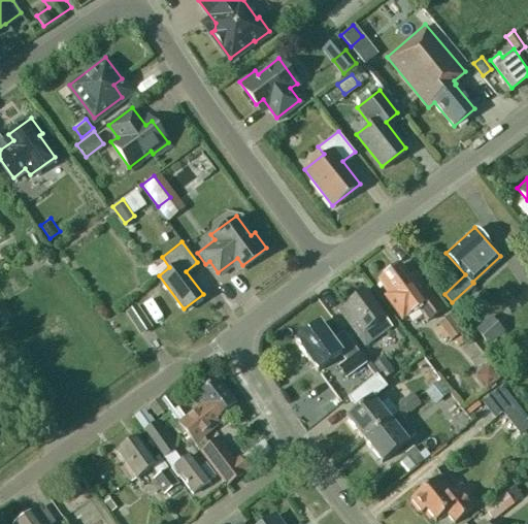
[(399,262),(378,277),(388,291),(384,294),(401,317),(417,305),(426,318),(441,306),(423,282),(417,287),(399,262)]
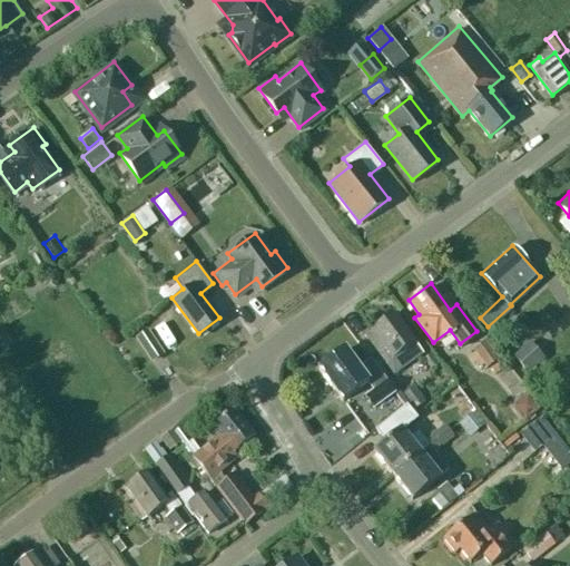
[(422,351),(414,340),(393,311),(370,328),(371,328),(364,332),(385,361),(394,371),(422,351)]
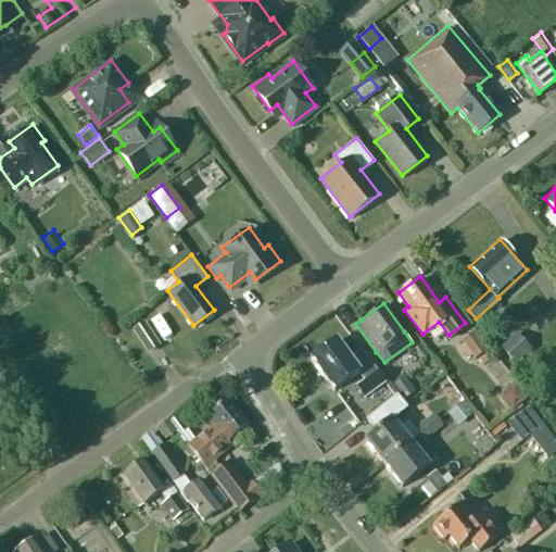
[(144,318),(131,327),(147,351),(160,342),(144,318)]
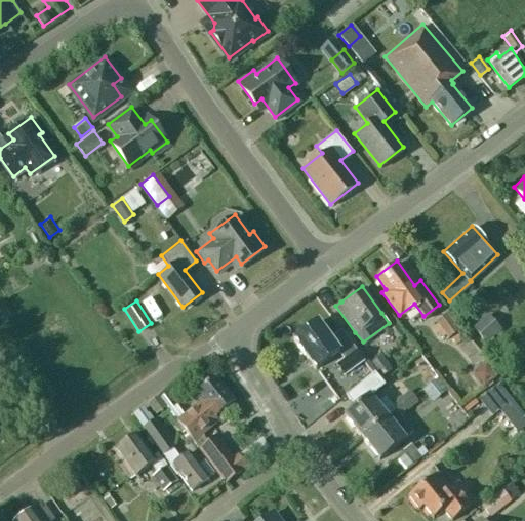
[(459,325),(447,310),(435,320),(447,335),(459,325)]
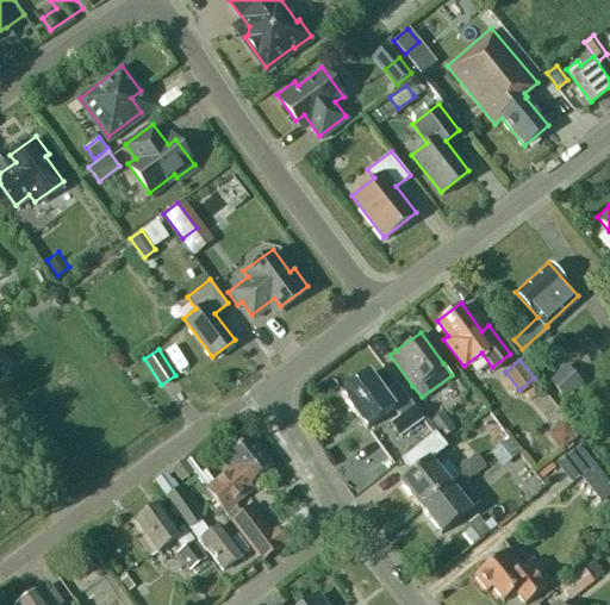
[(566,363),(547,380),(558,391),(577,374),(566,363)]
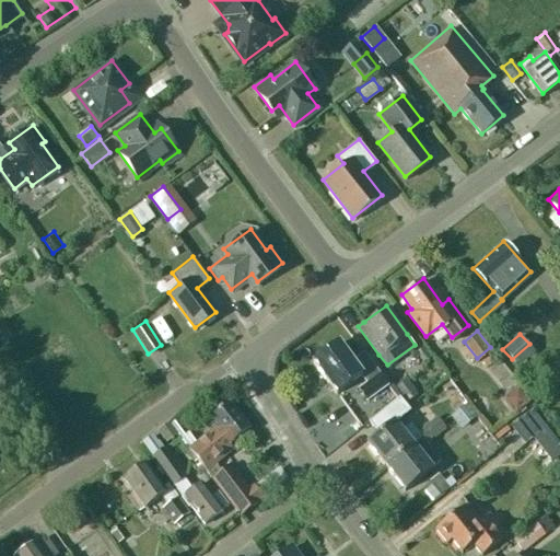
[(365,398),(386,382),(363,350),(351,359),(338,340),(312,359),(335,391),(361,372),(366,381),(358,387),(365,398)]
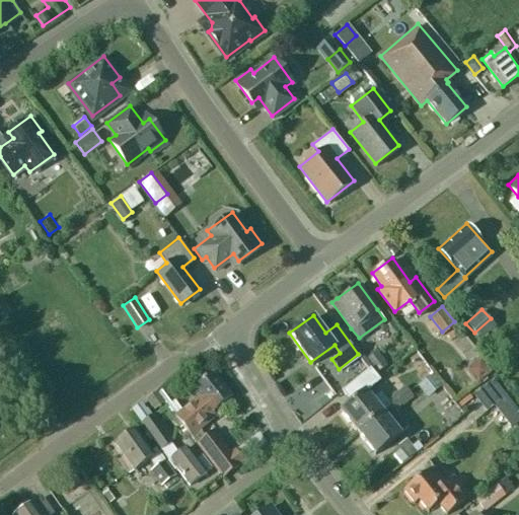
[(398,327),(392,319),(384,324),(391,334),(398,327)]
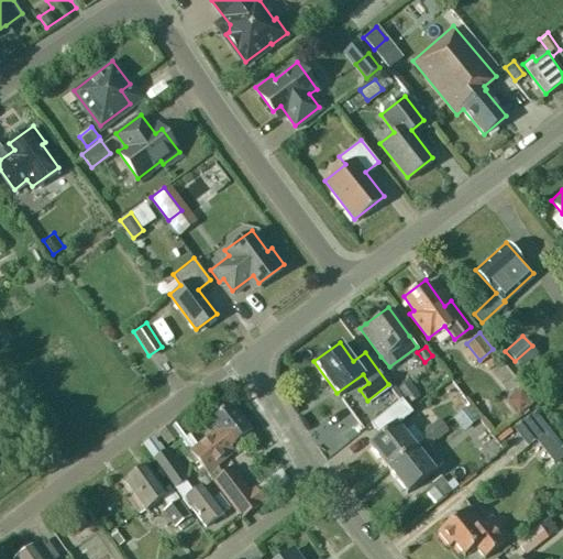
[(419,393),(407,377),(397,386),(408,401),(419,393)]
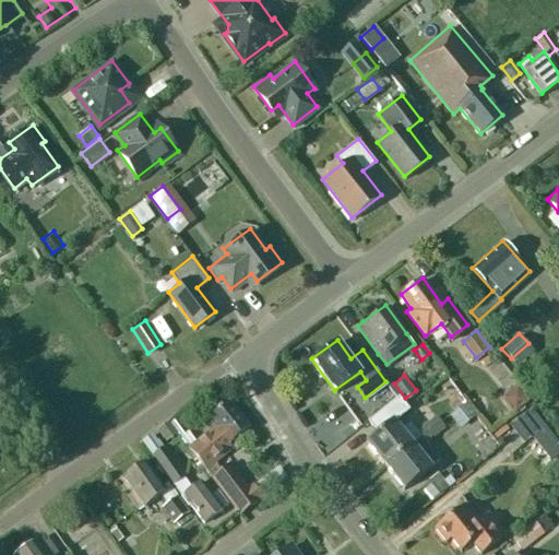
[(516,381),(501,393),(515,410),(530,397),(516,381)]
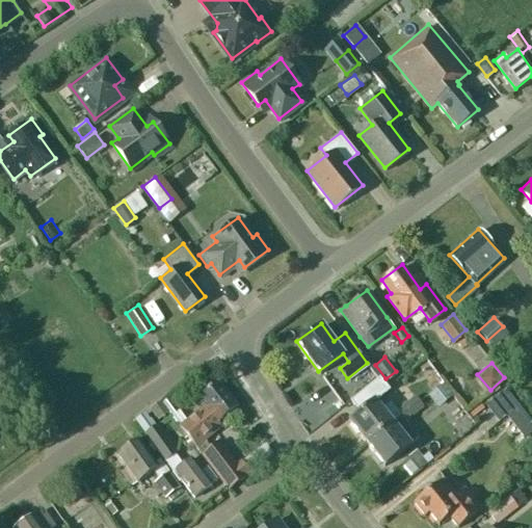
[(389,387),(378,375),(374,379),(373,378),(360,390),(369,402),(348,419),(365,441),(399,414),(396,408),(396,407),(390,399),(380,406),(374,398),(389,387)]
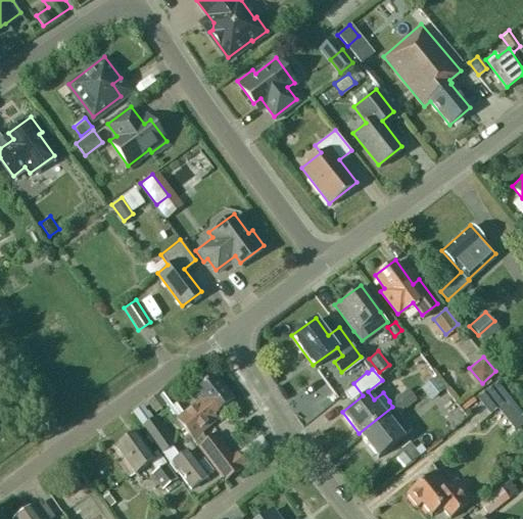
[(206,418),(232,397),(212,373),(194,389),(200,397),(176,417),(191,436),(209,422),(206,418)]
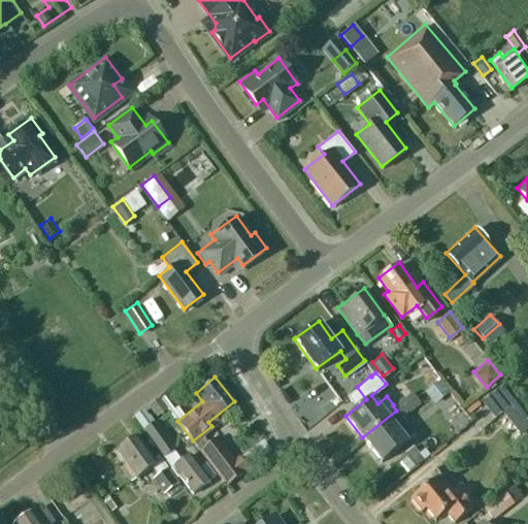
[(522,429),(527,424),(527,415),(502,384),(483,400),(495,415),(504,407),(522,429)]
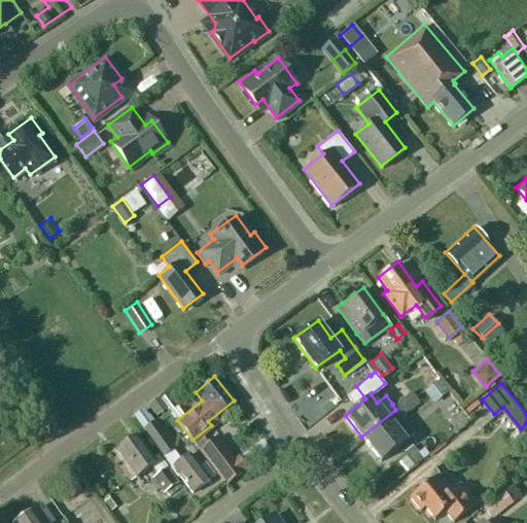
[(401,397),(410,408),(419,401),(411,390),(401,397)]
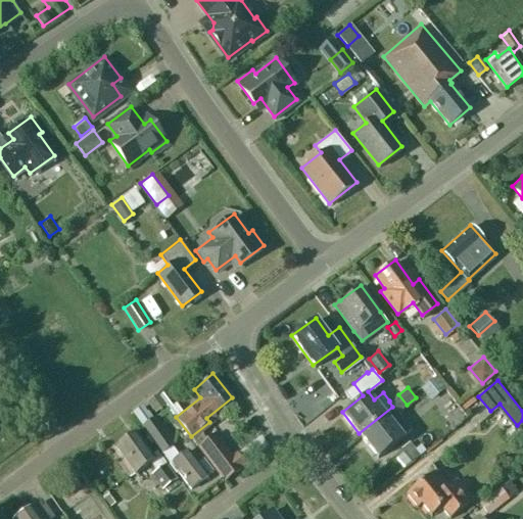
[(163,400),(157,391),(146,399),(153,408),(163,400)]
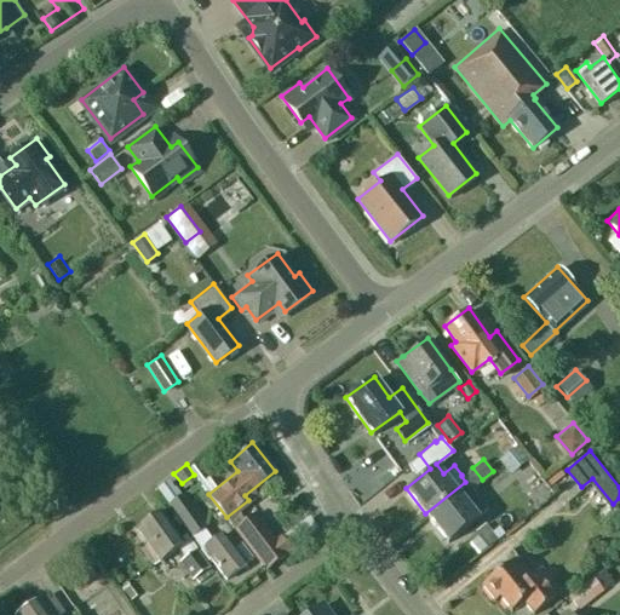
[(471,488),(482,480),(472,467),(461,475),(461,476),(465,482),(425,513),(447,540),(477,516),(463,498),(472,490),(471,488)]
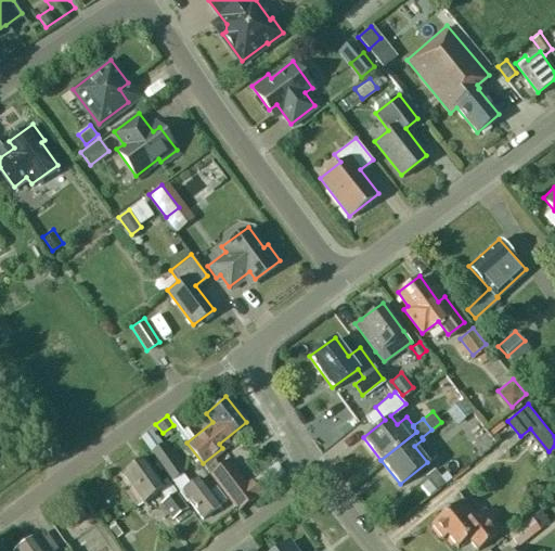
[(183,472),(170,455),(160,441),(150,450),(159,463),(172,481),(183,472)]
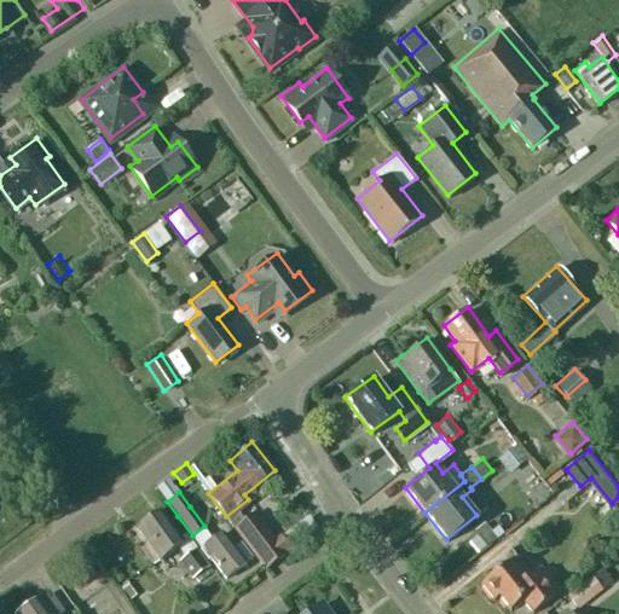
[(192,575),(208,563),(185,532),(180,536),(161,509),(136,527),(158,559),(177,545),(184,554),(179,557),(192,575)]
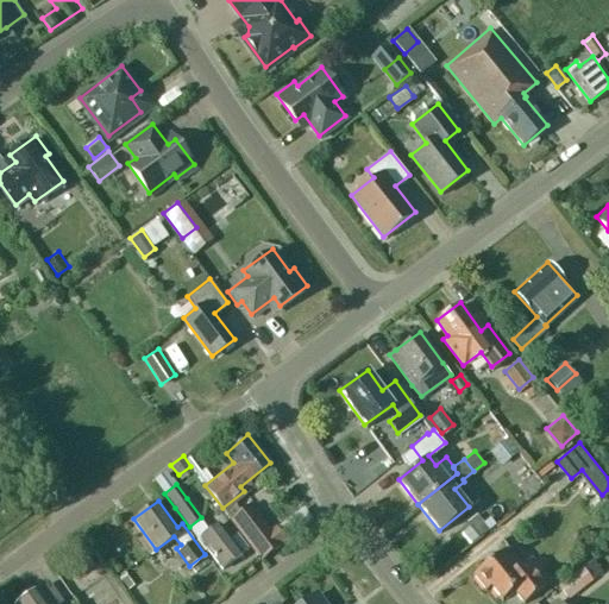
[(269,528),(249,502),(230,517),(261,558),(286,539),(274,523),(269,528)]
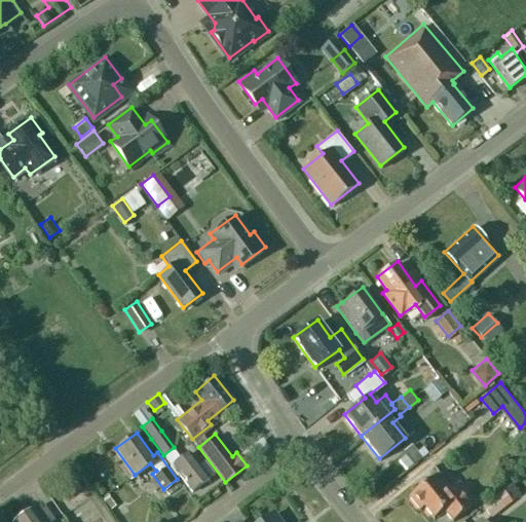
[(411,442),(403,449),(413,462),(421,455),(416,449),(411,442)]
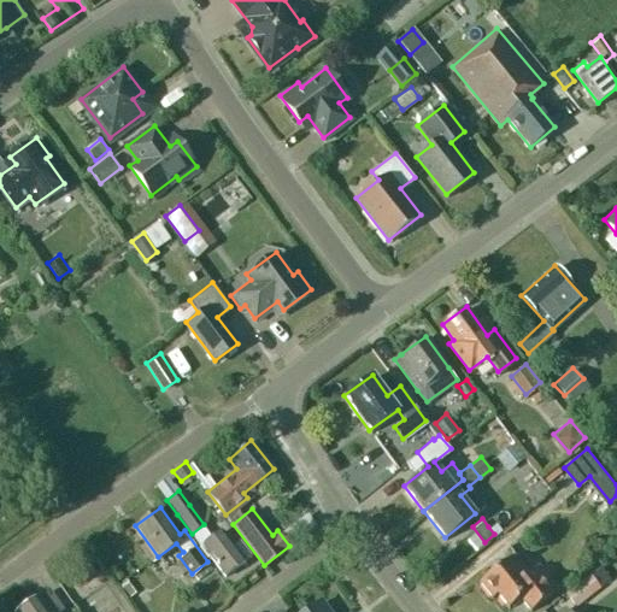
[(245,558),(251,553),(239,539),(233,543),(222,528),(199,545),(207,554),(209,553),(224,574),(245,558)]
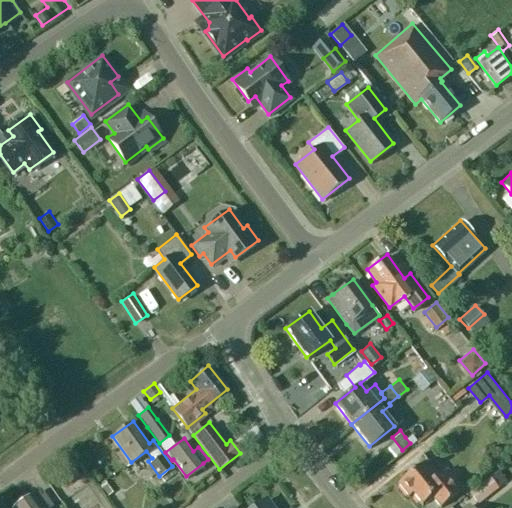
[(445,467),(438,473),(426,458),(397,481),(408,494),(412,491),(421,503),(431,495),(440,505),(462,487),(445,467)]
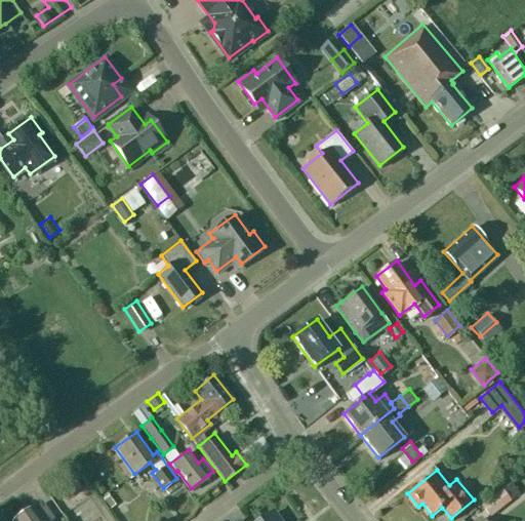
[(511,485),(503,491),(510,499),(518,493),(511,485)]
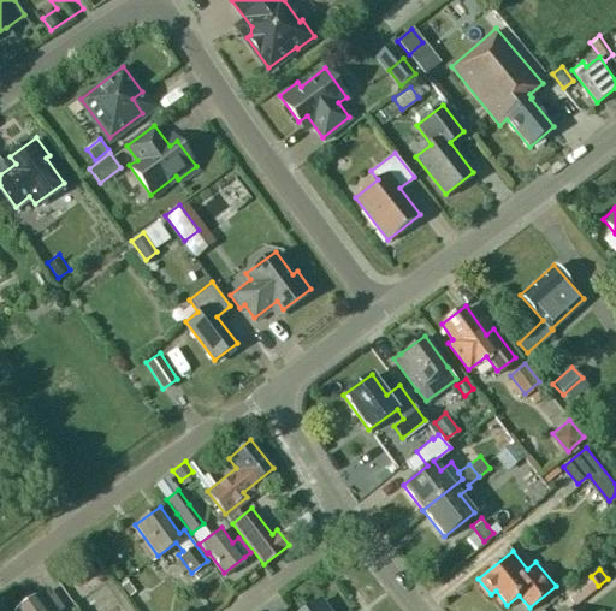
[(57,610),(64,606),(49,586),(37,594),(15,610),(57,610)]
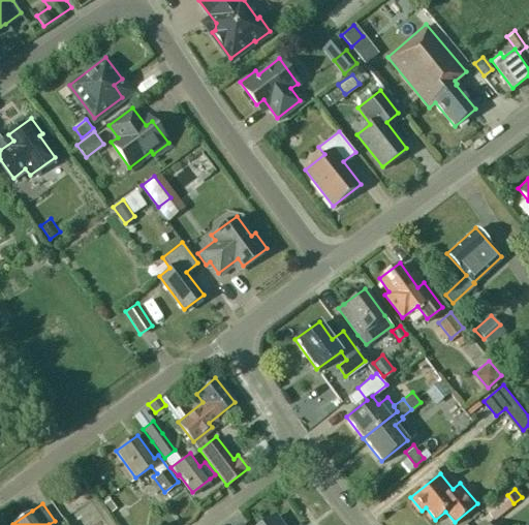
[(281,524),(275,515),(258,524),(281,524)]
